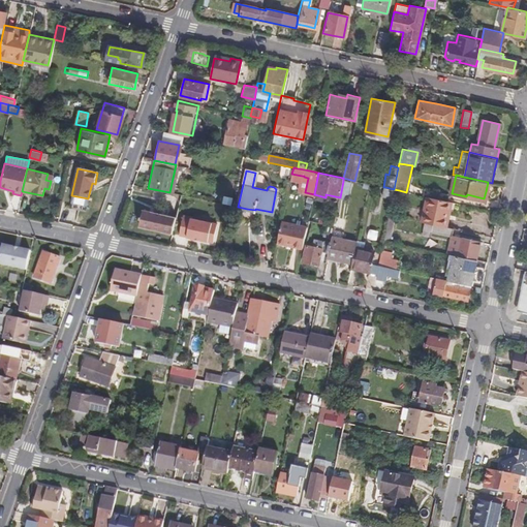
[(299,191),(305,192),(308,178),(304,177),(304,176),(302,176),(299,191)]
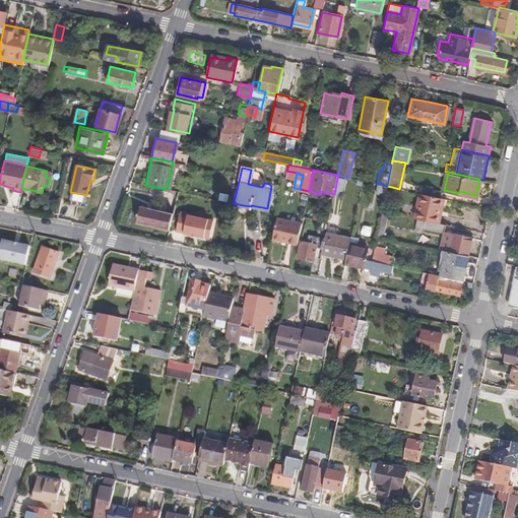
[(337,178),(334,194),(333,195),(339,196),(343,179),(337,178)]
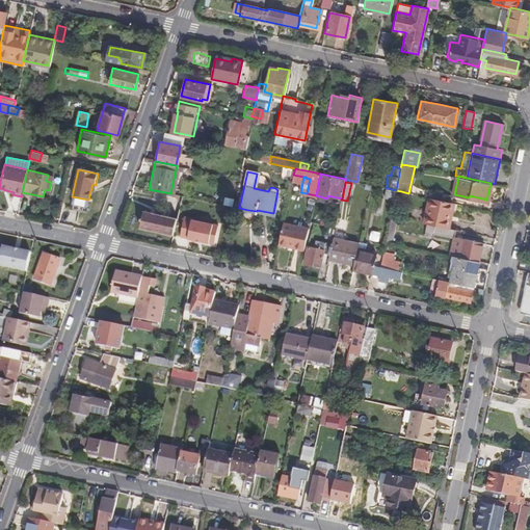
[(394,197),(396,190),(388,188),(386,196),(394,199),(394,197)]
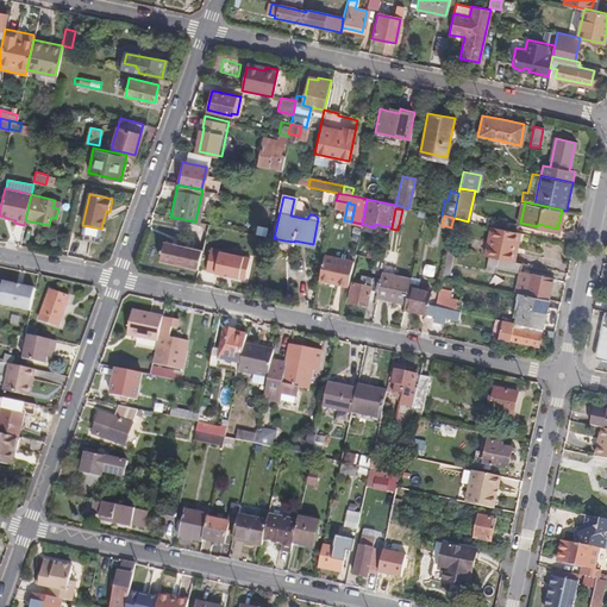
[(518,242),(519,232),(490,226),(485,254),(487,255),(513,261),(518,242)]
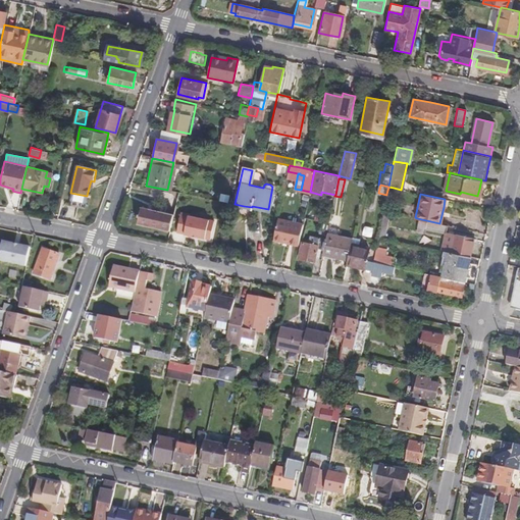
[(136,223),(168,230),(171,214),(140,207),(138,214),(136,223)]
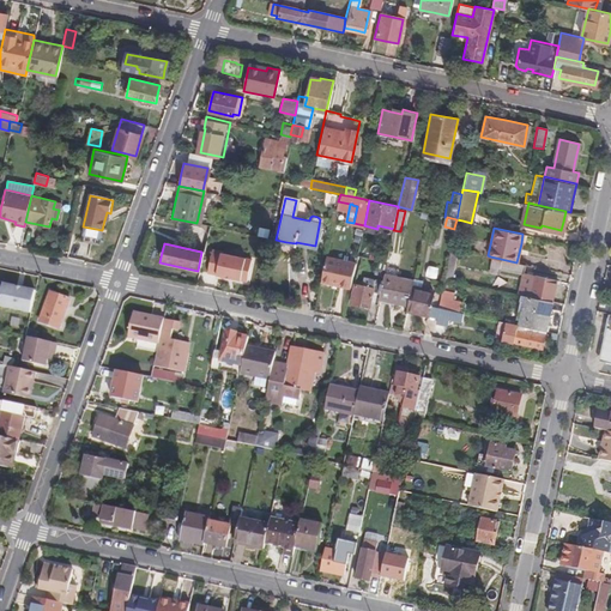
[(207,271),(247,280),(252,259),(222,252),(222,250),(212,248),(207,271)]
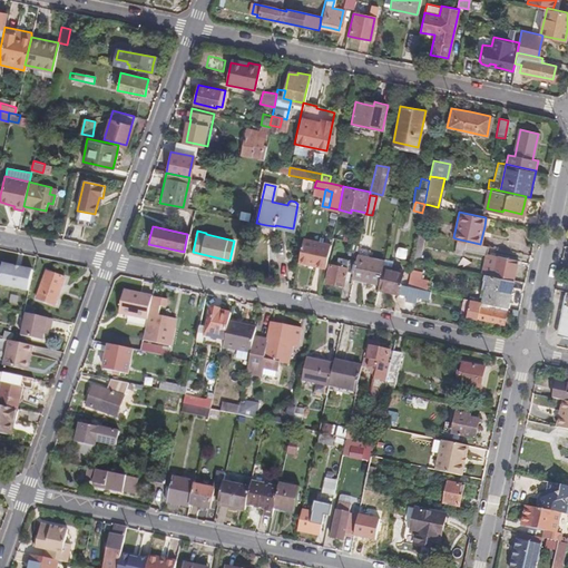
[(426,232),(419,231),(412,257),(419,260),(426,232)]
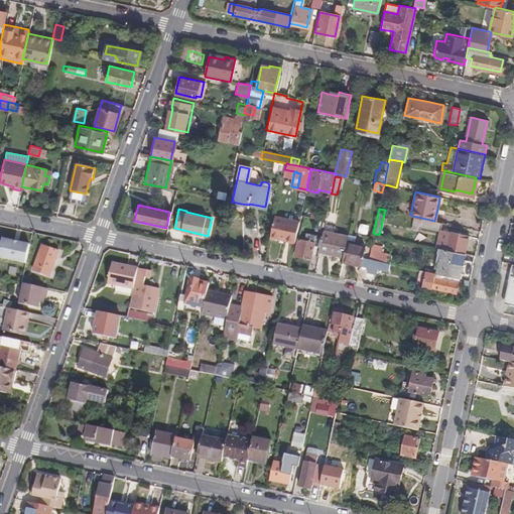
[(310,212),(309,217),(315,219),(324,221),(326,215),(310,212)]
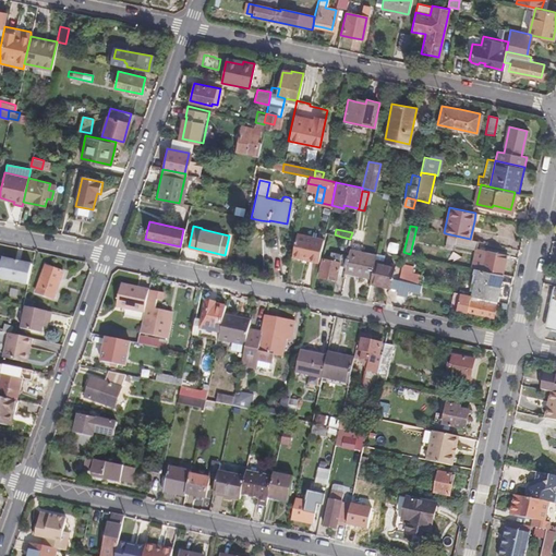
[(317,263),(323,240),(295,233),(290,256),(301,258),(317,263)]
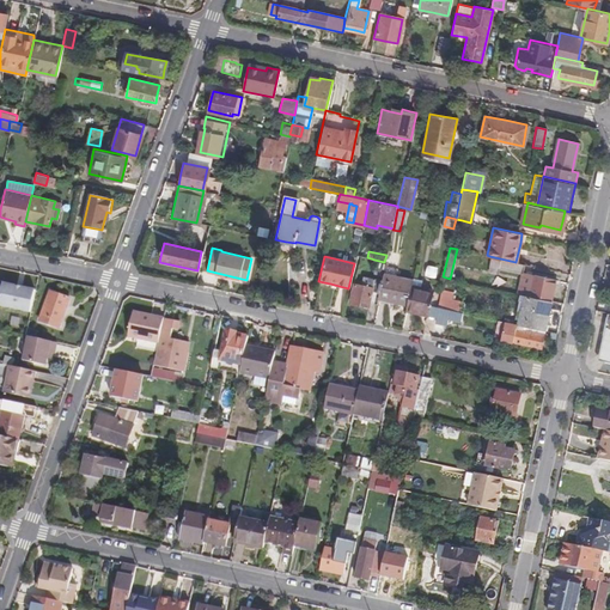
[(522,272),(523,263),(516,262),(489,256),(487,266),(498,268),(499,267),(520,272),(516,292),(525,294),(550,300),(555,279),(522,272)]
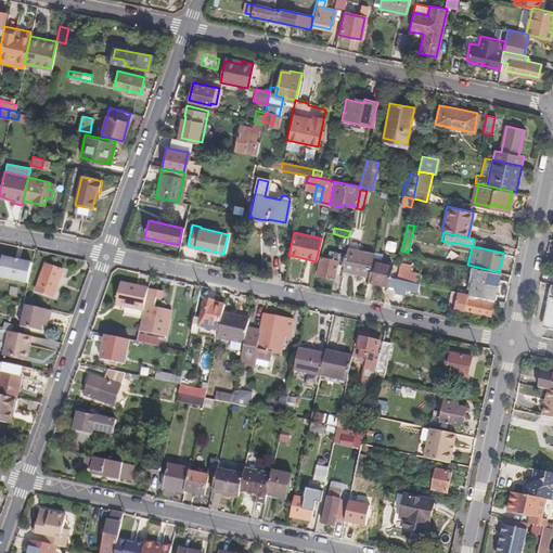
[(348,238),(339,235),(337,247),(346,249),(347,243),(348,238)]
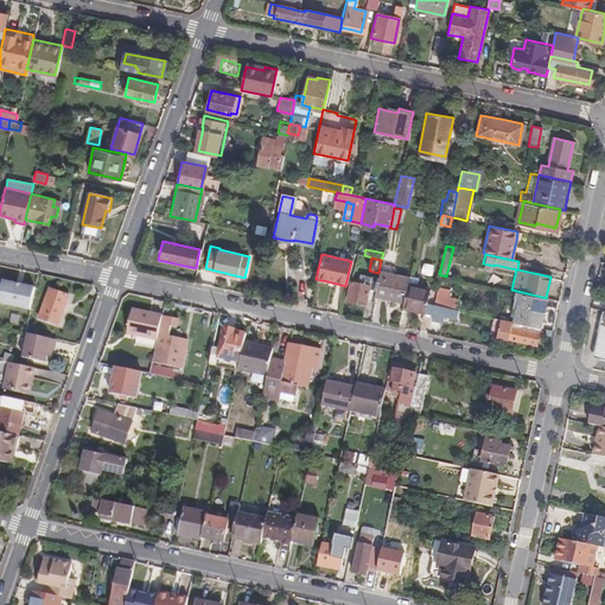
[(379,273),(377,276),(374,294),(384,297),(403,301),(407,284),(408,278),(390,274),(392,268),(380,266),(379,273)]
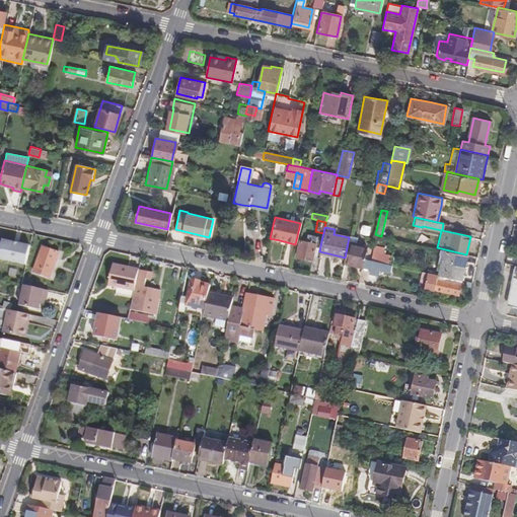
[(304,241),(298,240),(294,256),(298,257),(303,259),(304,254),(311,256),(318,257),(319,251),(322,236),(306,233),(304,241)]
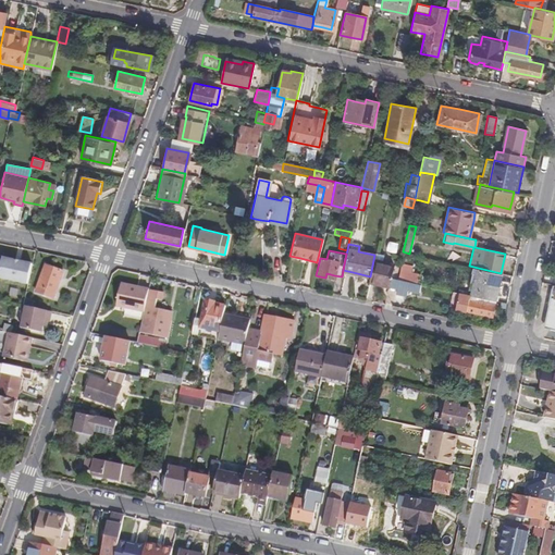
[(0,276),(26,282),(31,262),(14,259),(1,256),(0,262),(0,276)]
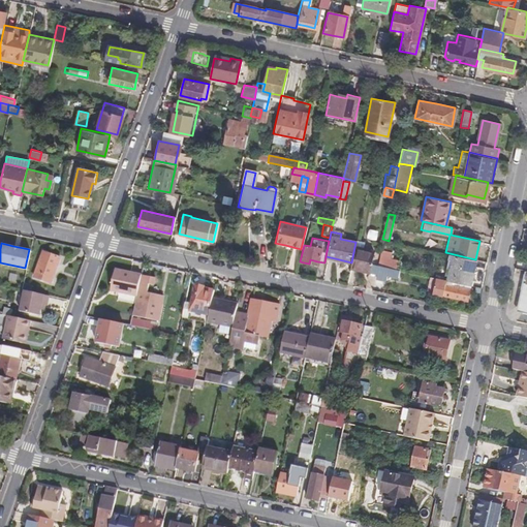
[(373,251),(363,249),(354,247),(351,262),(349,268),(362,270),(369,272),(373,251)]
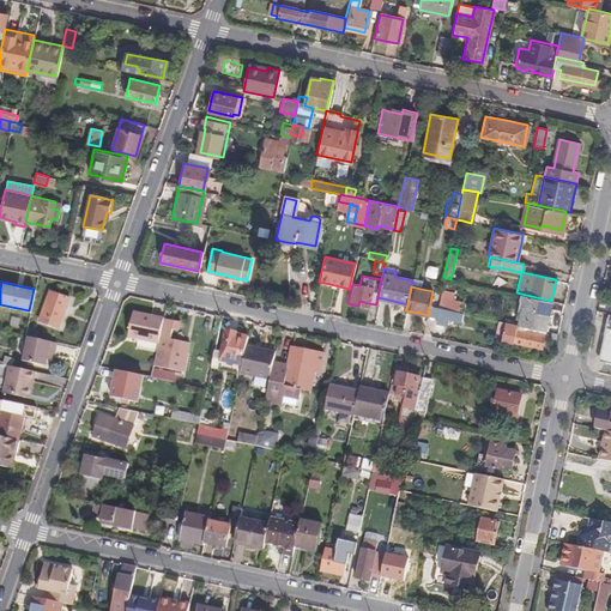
[(445,300),(443,306),(460,309),(463,300),(453,297),(454,290),(443,288),(441,300),(445,300)]
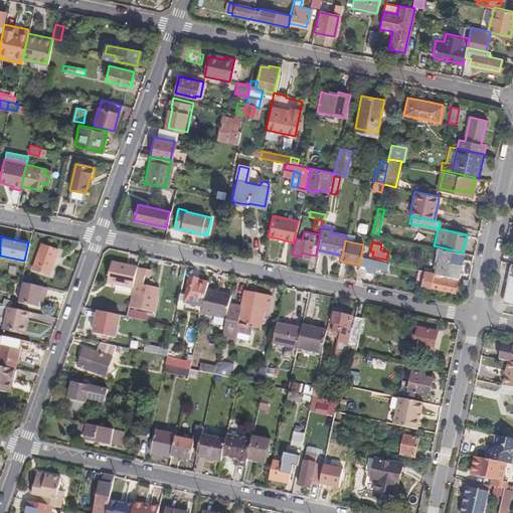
[(32,273),(48,277),(51,261),(54,249),(37,245),(32,273)]
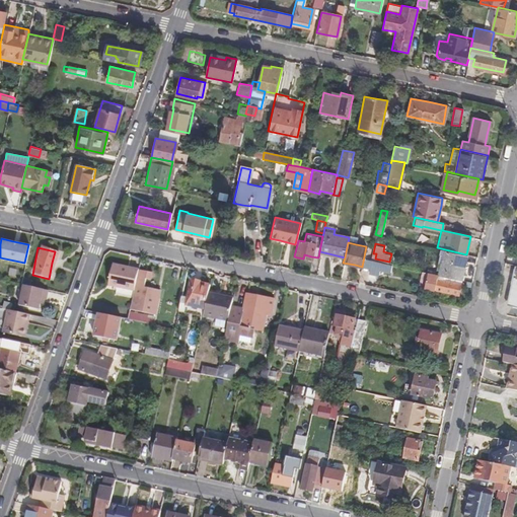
[(463,266),(466,254),(445,249),(439,275),(460,279),(463,266)]
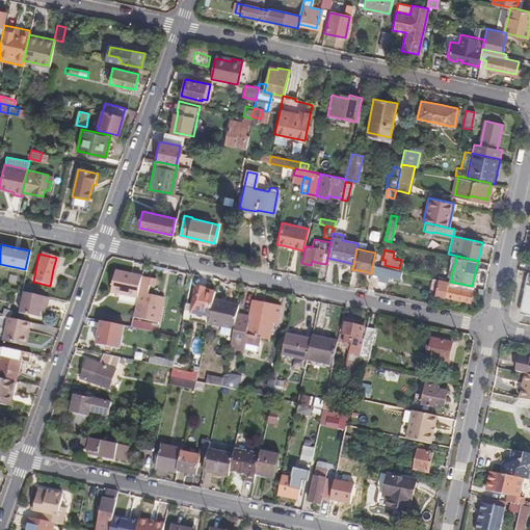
[(398,273),(399,270),(381,266),(379,275),(387,276),(394,279),(401,280),(402,274),(398,273)]
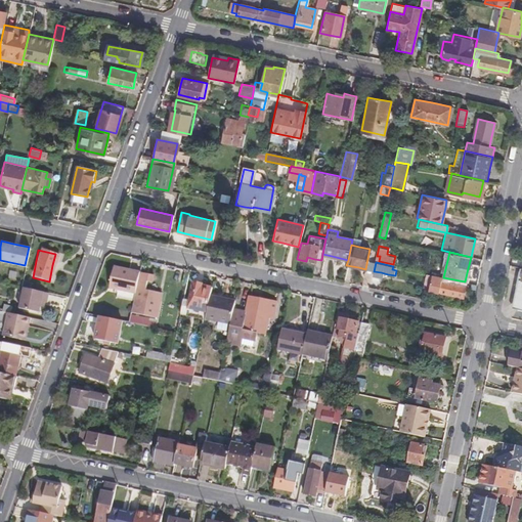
[(135,288),(138,271),(113,266),(111,276),(109,288),(134,294),(135,288)]
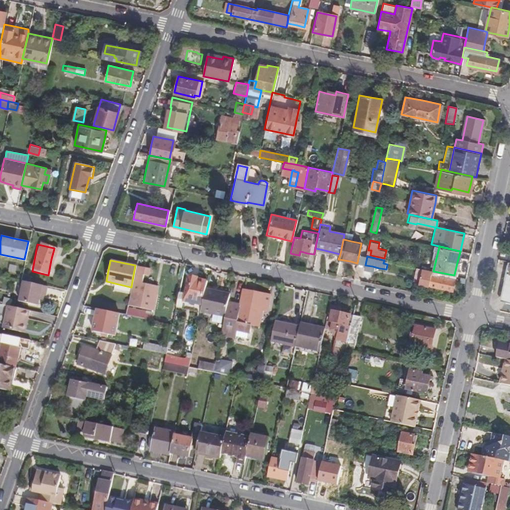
[(509,261),(505,279),(501,295),(505,300),(509,301),(509,261)]
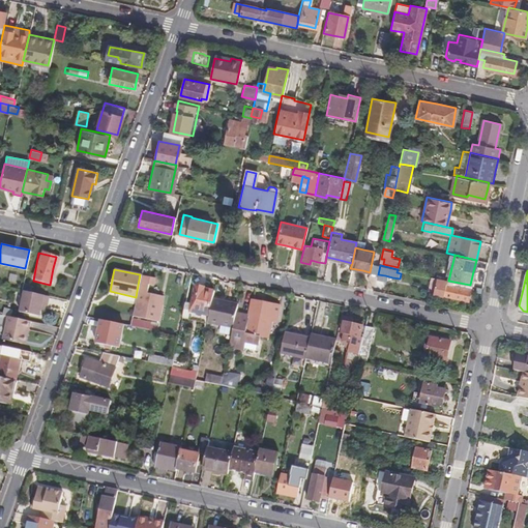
[(16,281),(17,273),(9,271),(7,280),(16,281)]
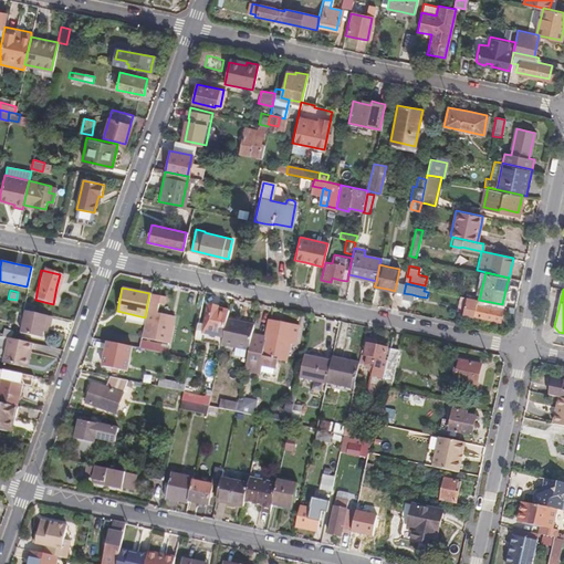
[(499,320),(502,304),(479,300),(459,294),(456,311),(478,315),(499,320)]
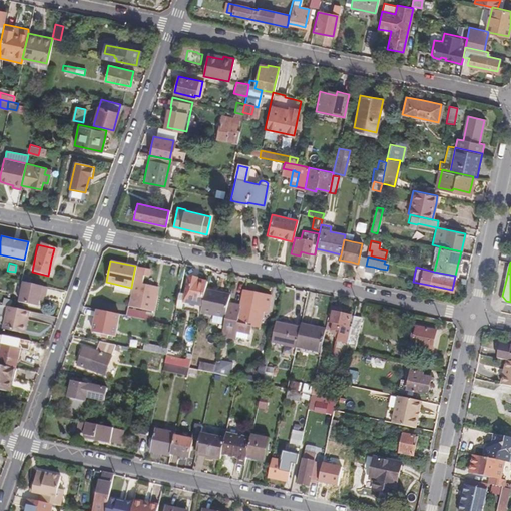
[(22,273),(20,280),(22,280),(27,282),(29,275),(22,273)]
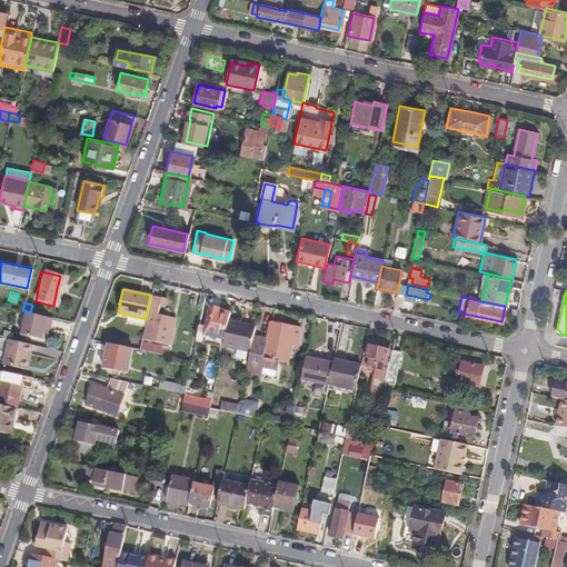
[(227,320),(229,311),(225,310),(226,309),(217,307),(209,305),(204,332),(224,337),(227,320)]
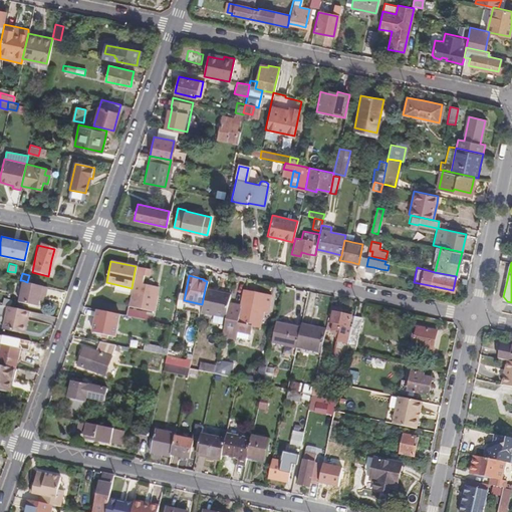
[(27,282),(22,280),(17,301),(36,305),(37,299),(38,294),(41,294),(43,295),(44,290),(45,286),(27,282)]
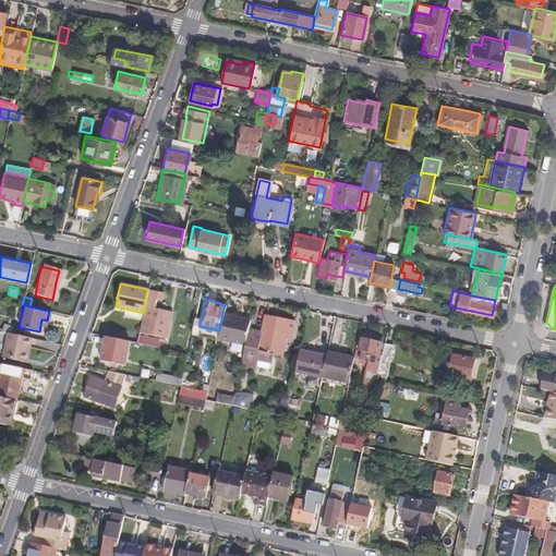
[(155,309),(144,306),(143,313),(139,330),(165,337),(168,321),(164,319),(166,311),(155,309)]
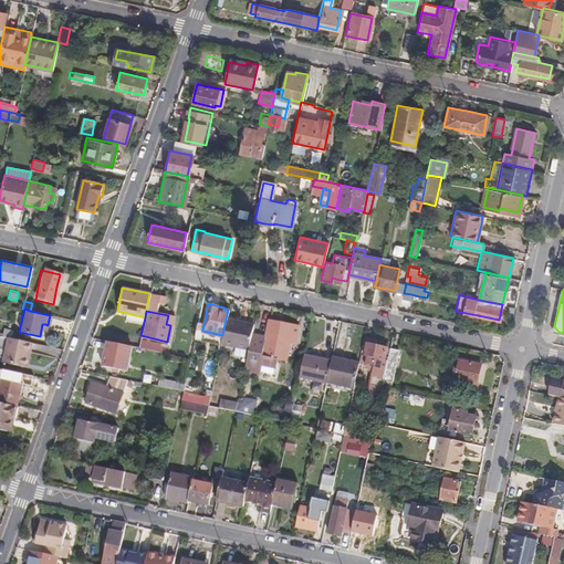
[(238,321),(226,319),(222,335),(221,341),(248,346),(250,337),(252,324),(238,321)]
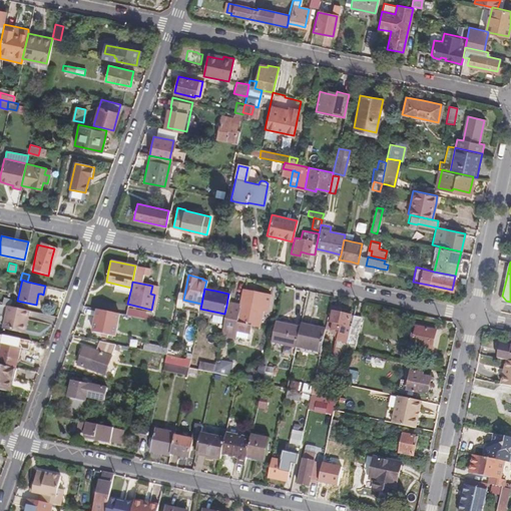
[(238,308),(226,306),(224,314),(219,336),(233,339),(233,336),(246,338),(249,324),(258,326),(263,302),(267,303),(269,295),(251,291),(242,289),(238,308)]
